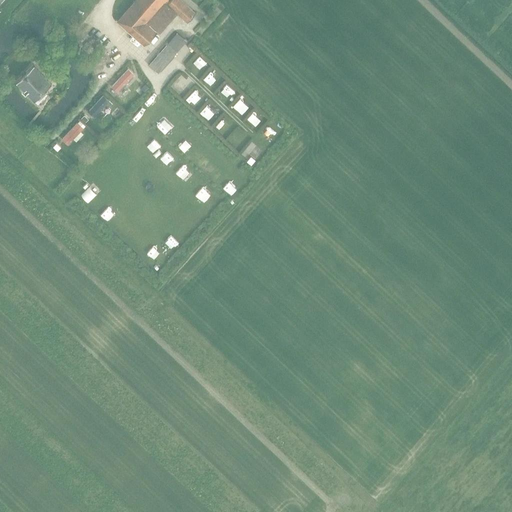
[(177,14),(186,22),(195,11),(182,0),(134,0),(116,22),(144,45),(156,30),(160,34),(177,14)]
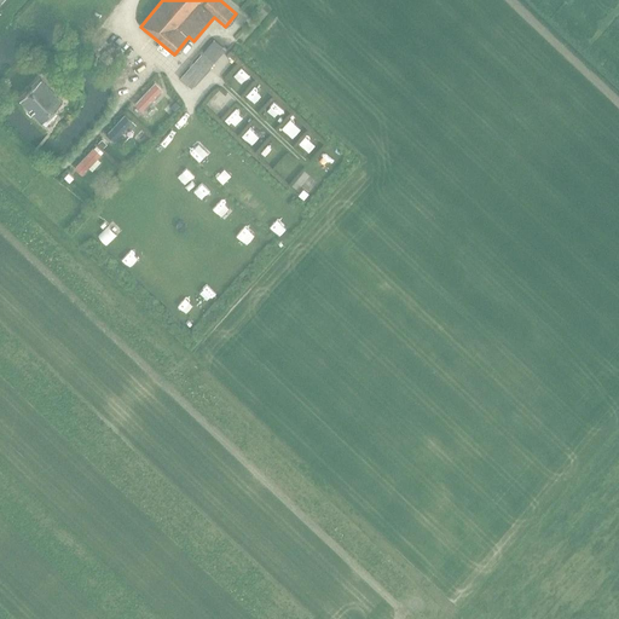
[(179,77),(191,88),(226,50),(214,39),(179,77)]
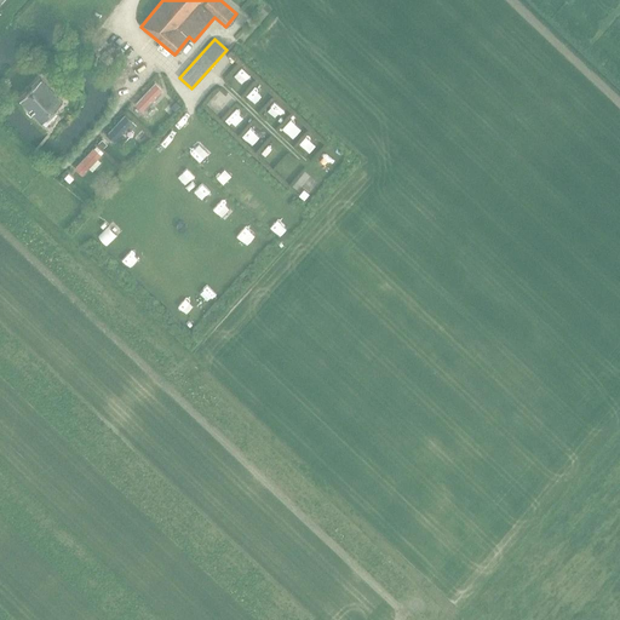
[(19,101),(40,122),(61,102),(40,80),(19,101)]
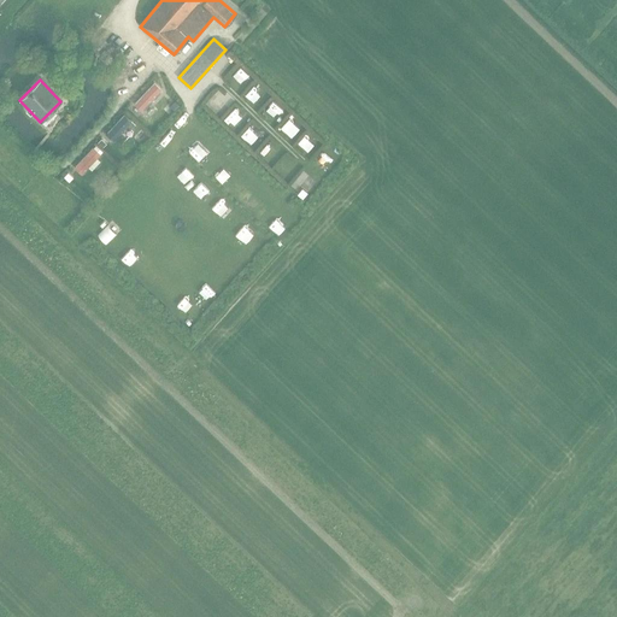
[(134,104),(141,110),(162,89),(154,82),(134,104)]
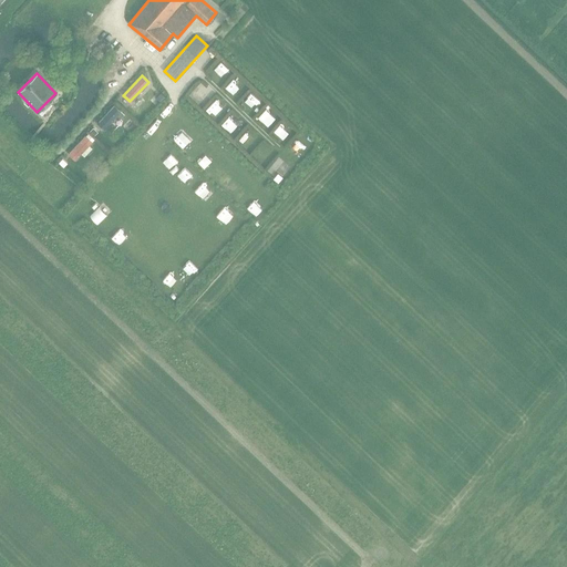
[(98,123),(104,130),(121,112),(114,105),(98,123)]
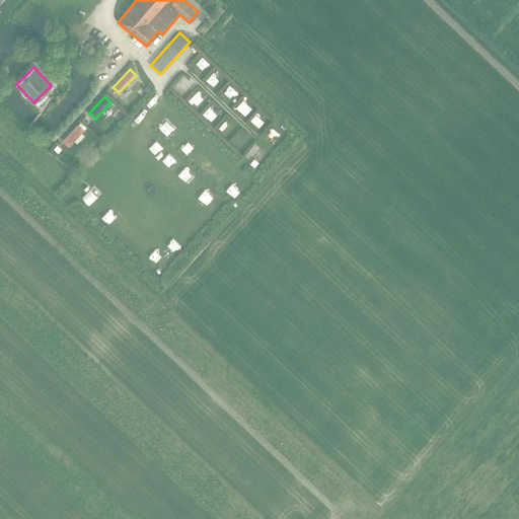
[(63,140),(69,146),(84,129),(78,124),(63,140)]
